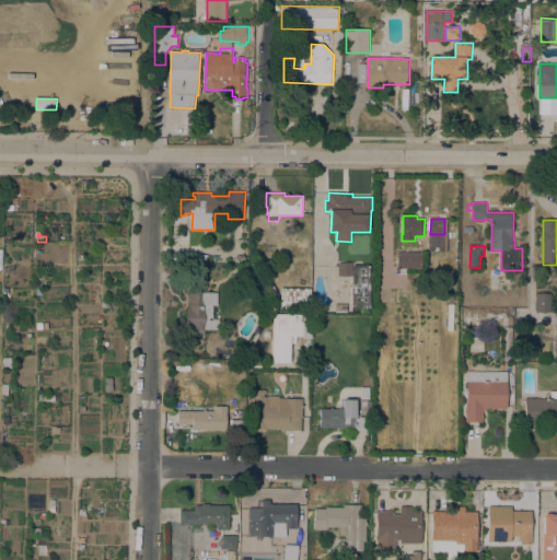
[(398,268),(398,253),(424,254),(424,269),(398,268)]
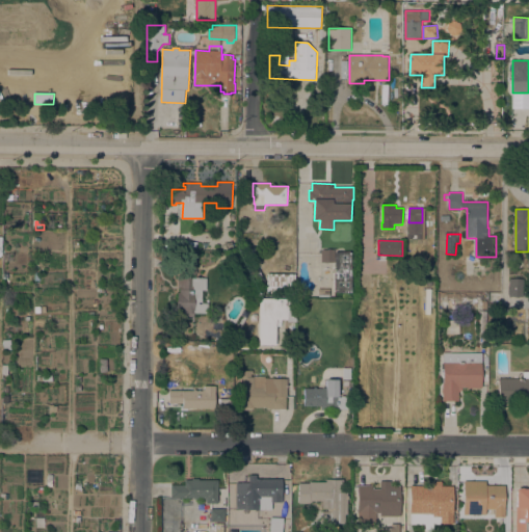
[(249,250),(256,247),(262,259),(256,262),(267,282),(258,287),(240,254),(249,249),(249,250)]
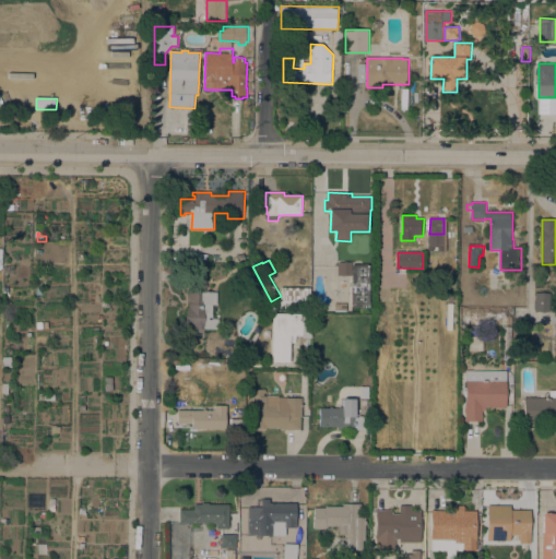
[(370,265),(370,308),(353,307),(353,275),(339,275),(339,262),(355,262),(355,265),(370,265)]
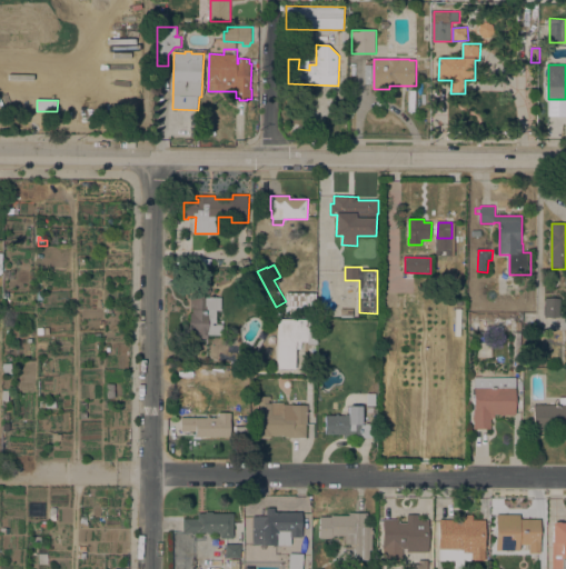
[(208,336),(208,338),(191,338),(191,298),(195,298),(195,271),(212,271),(211,285),(214,285),(214,288),(211,288),(211,293),(205,293),(205,298),(222,298),(222,310),(218,310),(217,323),(214,323),(214,326),(217,326),(217,325),(224,325),(224,336),(208,336)]
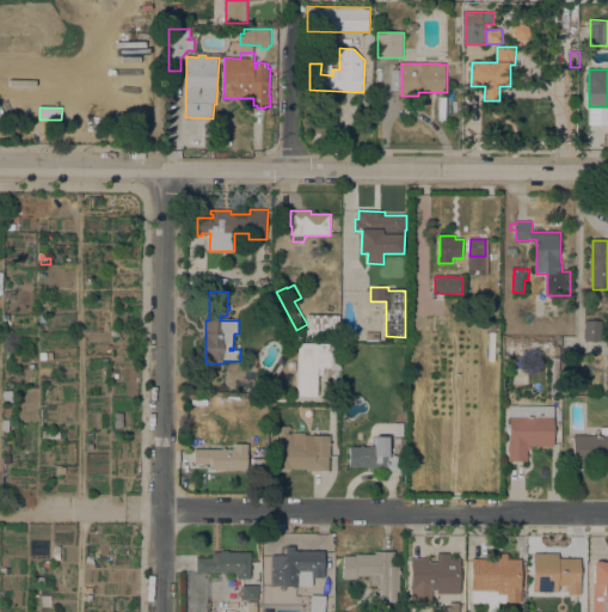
[(341,316),(339,340),(306,338),(307,314),(341,316)]
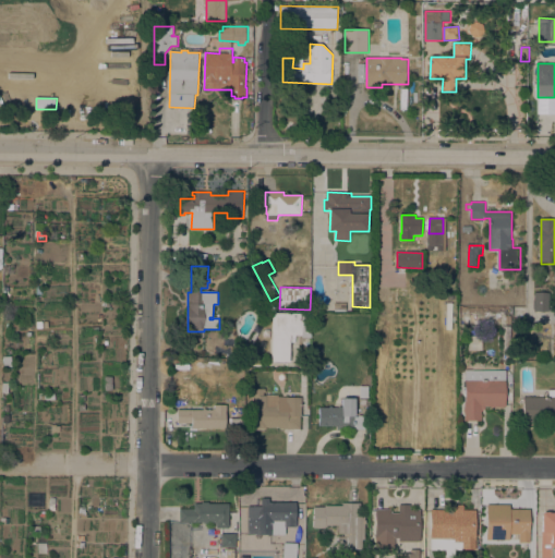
[(551,312),(535,312),(535,292),(551,293),(551,312)]
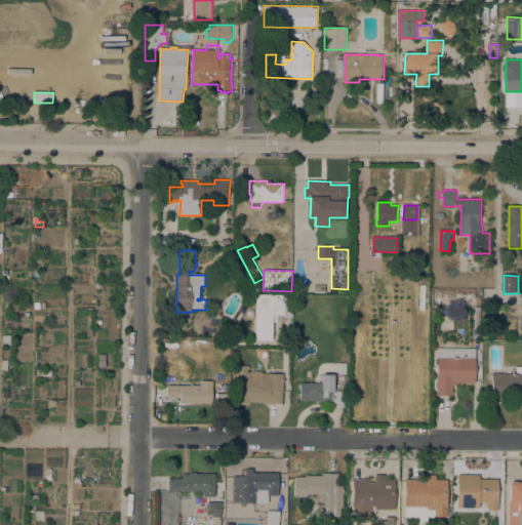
[(327,285),(327,293),(316,293),(316,285),(327,285)]
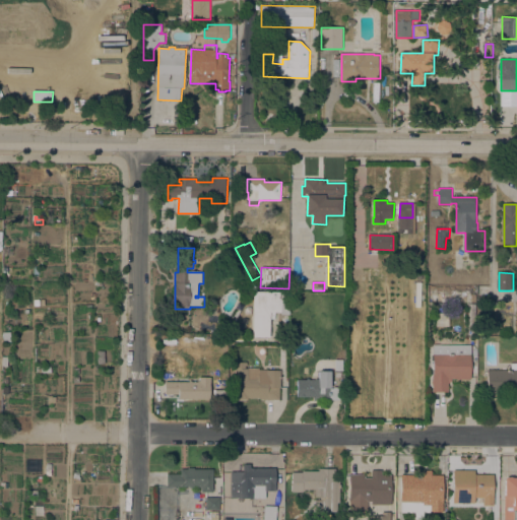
[(291,315),(281,315),(281,313),(271,313),(270,337),(255,337),(256,291),(282,293),(282,290),(291,291),(291,315)]
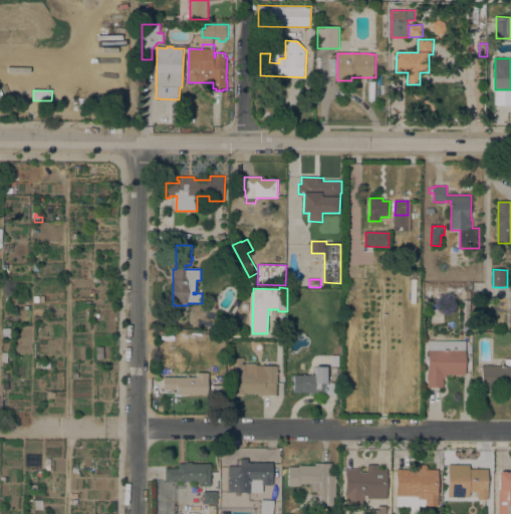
[(510,299),(493,300),(493,324),(510,324),(510,299)]
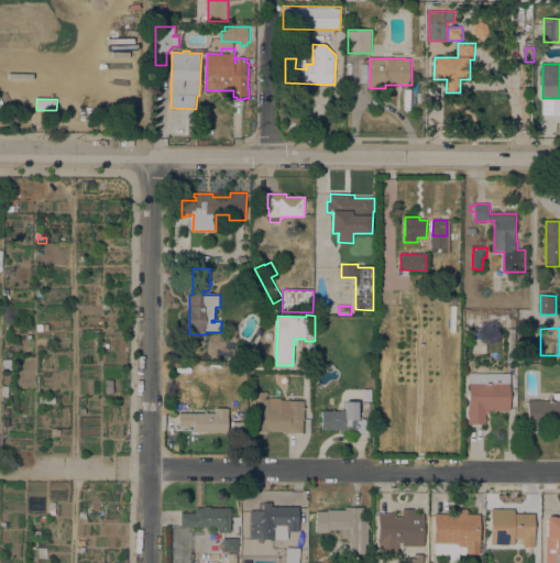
[(4,360),(12,360),(13,373),(6,374),(4,360)]
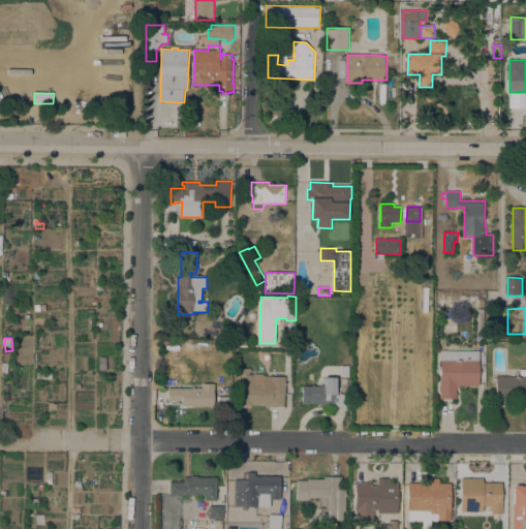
[(481,351),(481,386),(461,386),(460,390),(458,390),(458,399),(441,399),(442,351),(481,351)]
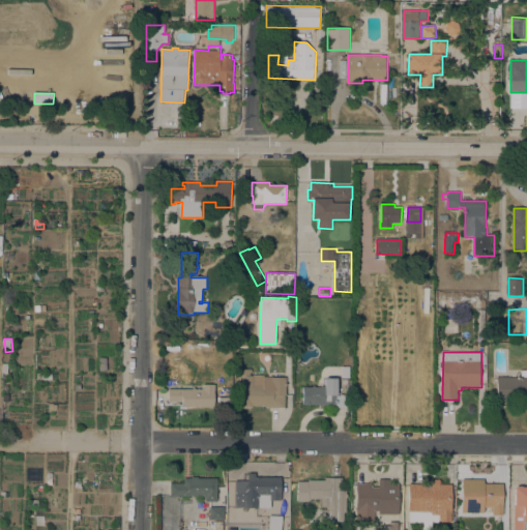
[(241,370),(254,370),(254,373),(252,373),(252,376),(265,376),(265,377),(288,377),(288,395),(287,395),(287,408),(266,408),(266,406),(254,406),(254,408),(241,408),(241,370)]
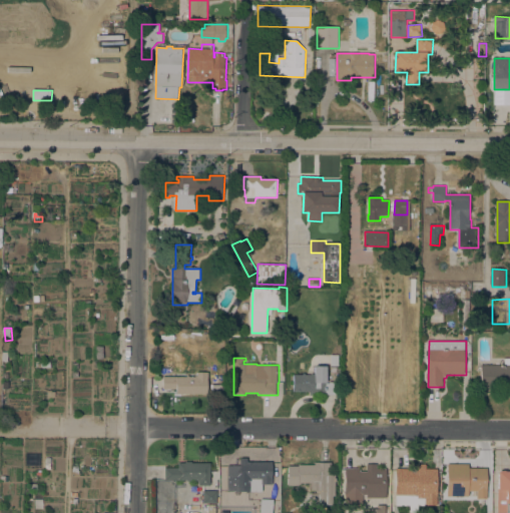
[(505,365),(505,358),(509,358),(509,387),(482,387),(482,365),(505,365)]
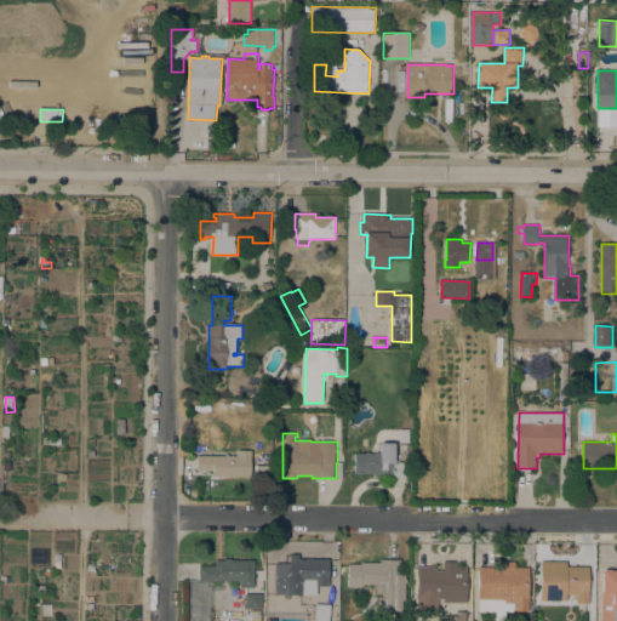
[(356,454),(378,454),(378,453),(382,453),(382,443),(396,444),(395,465),(399,465),(399,462),(409,462),(409,479),(376,479),(376,474),(356,474),(356,454)]
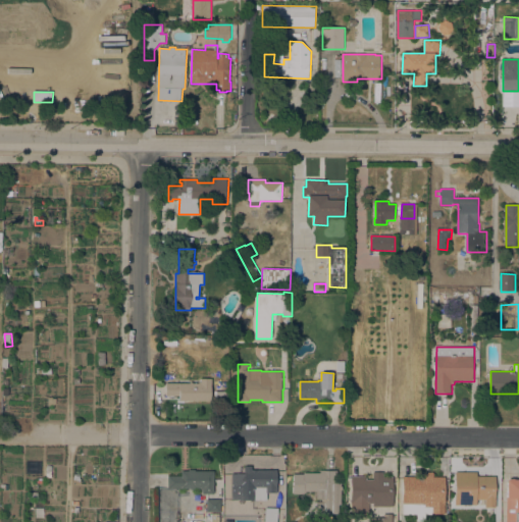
[(200,383),(200,382),(202,382),(202,378),(212,378),(212,401),(180,401),(180,396),(167,396),(167,383),(200,383)]
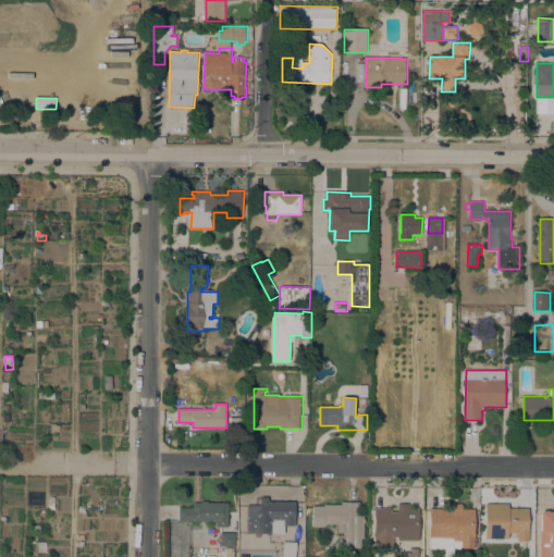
[(270,500),(270,502),(277,502),(277,500),(297,500),(296,525),(284,525),(284,522),(282,522),(282,521),(274,521),(271,521),(271,530),(259,530),(259,534),(248,534),(248,506),(262,506),(262,500),(270,500)]
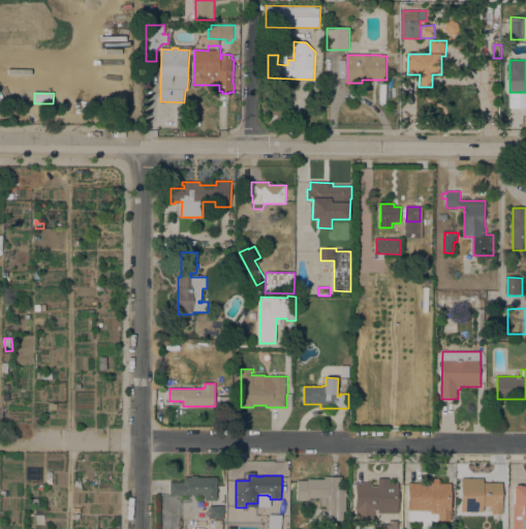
[(192,477),(192,476),(199,476),(199,477),(218,478),(218,501),(207,500),(207,497),(205,497),(205,496),(172,495),(172,483),(185,483),(185,477),(192,477)]
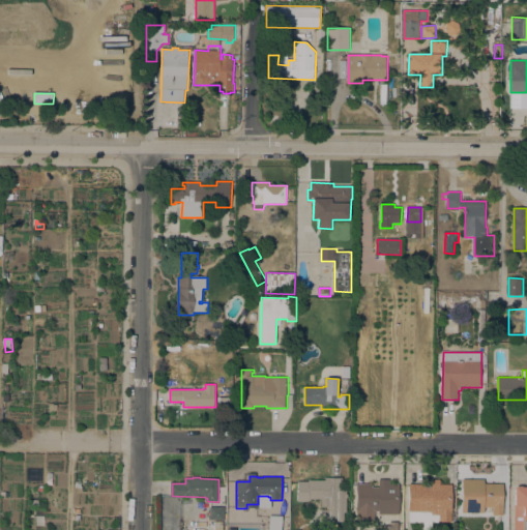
[(344,478),(344,491),(348,491),(347,512),(345,512),(345,522),(322,522),(322,510),(327,510),(327,506),(322,506),(322,499),(313,499),(313,502),(309,502),(309,505),(303,505),(303,502),(298,502),(298,481),(309,481),(309,480),(326,480),(326,477),(344,478)]
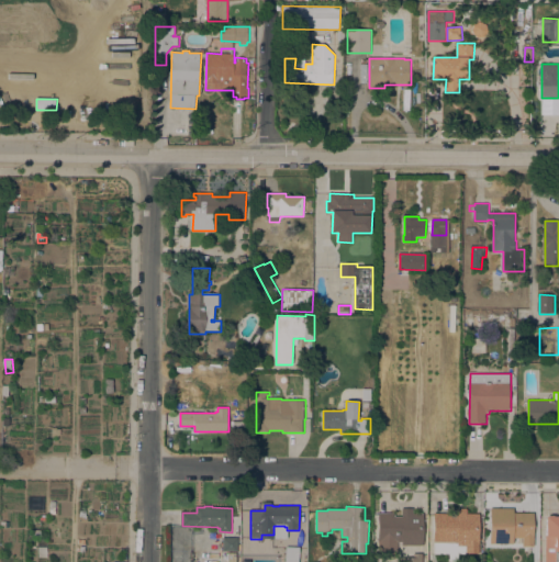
[(414,508),(414,514),(424,514),(424,546),(399,546),(399,554),(379,554),(379,541),(379,514),(395,514),(395,517),(403,517),(403,515),(403,508),(414,508)]
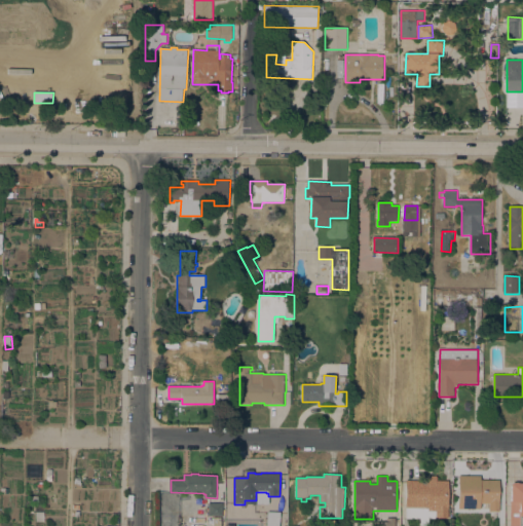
[(438,476),(438,481),(449,481),(449,518),(437,518),(437,519),(430,519),(430,525),(419,525),(419,519),(407,519),(407,481),(427,481),(427,476),(438,476)]
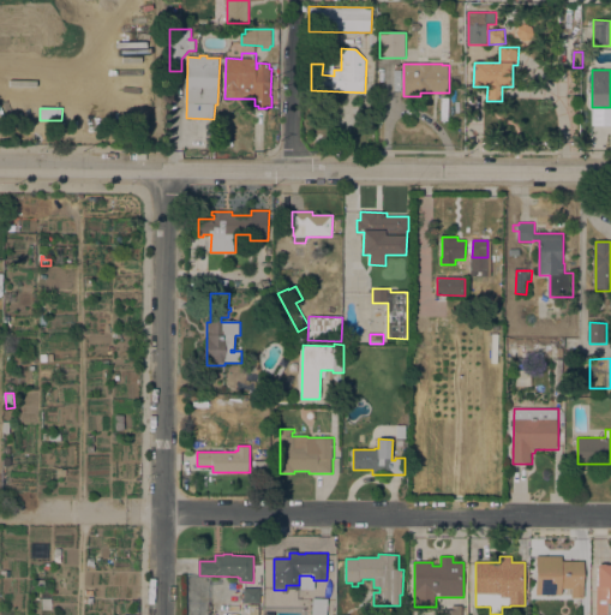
[(563,556),(563,561),(585,561),(585,598),(573,598),(573,589),(562,589),(562,596),(535,596),(537,556),(563,556)]
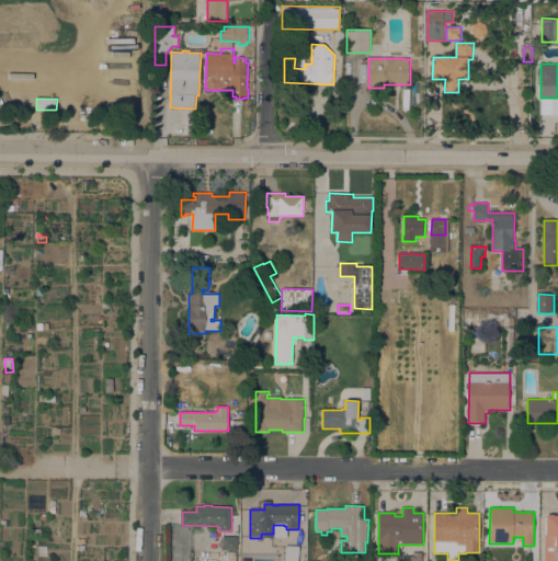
[(557,560),(545,560),(545,535),(546,535),(546,515),(548,515),(554,515),(557,515),(557,560)]
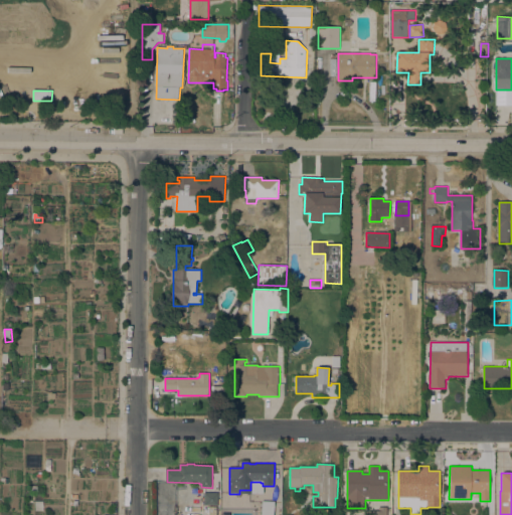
[(221,504),(219,504),(219,505),(205,505),(205,493),(219,493),(219,494),(221,494),(221,504)]
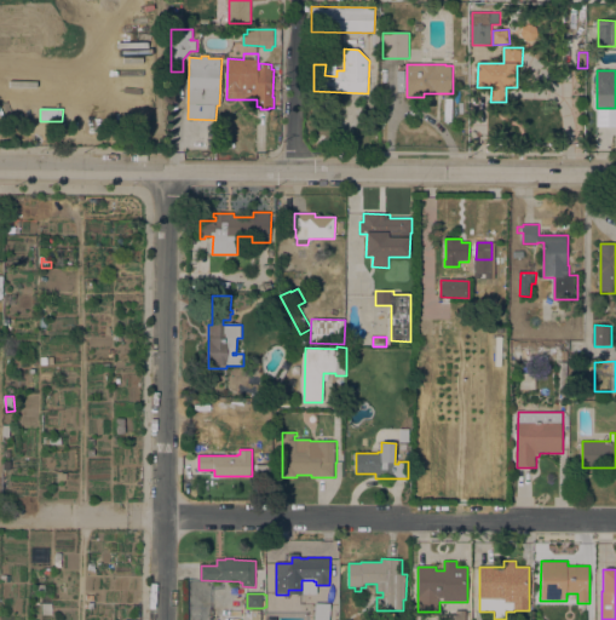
[(332,604),(332,619),(317,619),(317,603),(332,604)]
